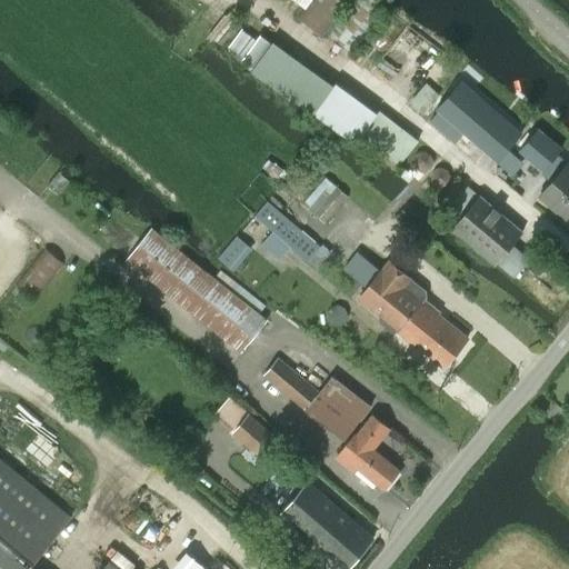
[(309,0),(298,15),(322,36),(351,0),(309,0)]
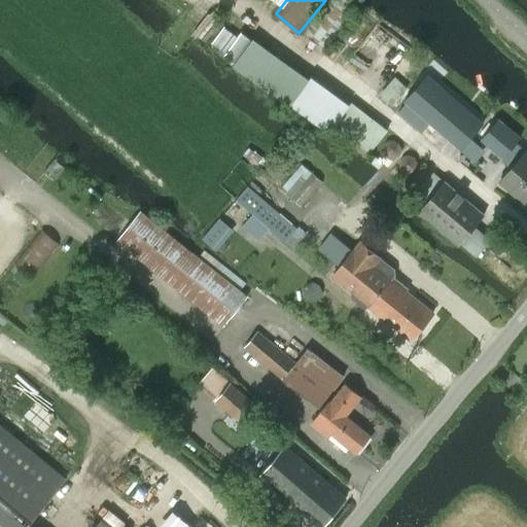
[(350,0),(327,0),(305,31),(328,49),(360,8),(350,0)]
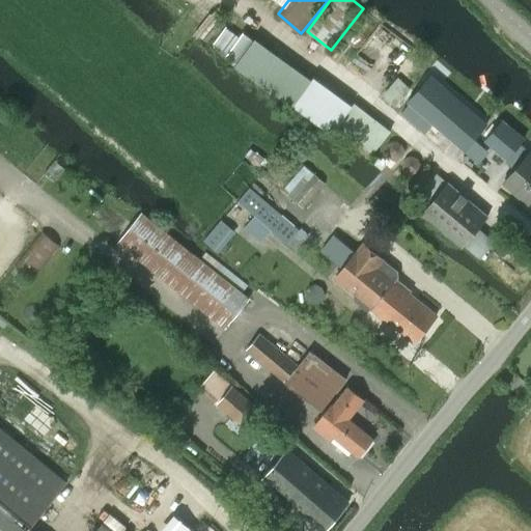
[(409,104),(400,113),(424,134),(432,124),(464,151),(486,124),(429,75),(407,102),(409,104)]
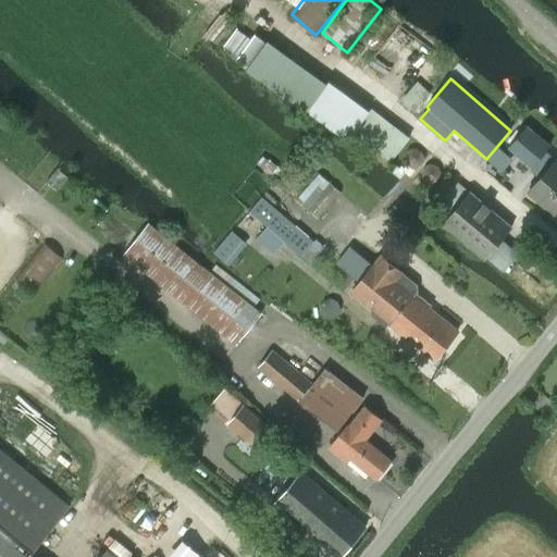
[(327,85),(307,111),(346,143),(354,134),(369,113),(330,82),(327,85)]
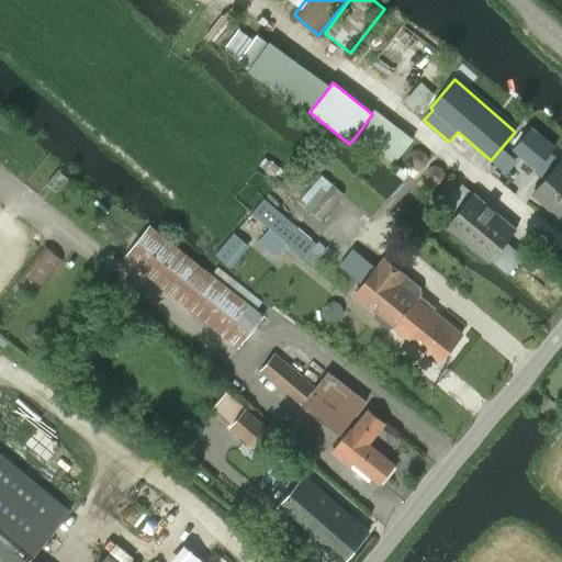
[(406,101),(423,115),(438,98),(422,83),(406,101)]
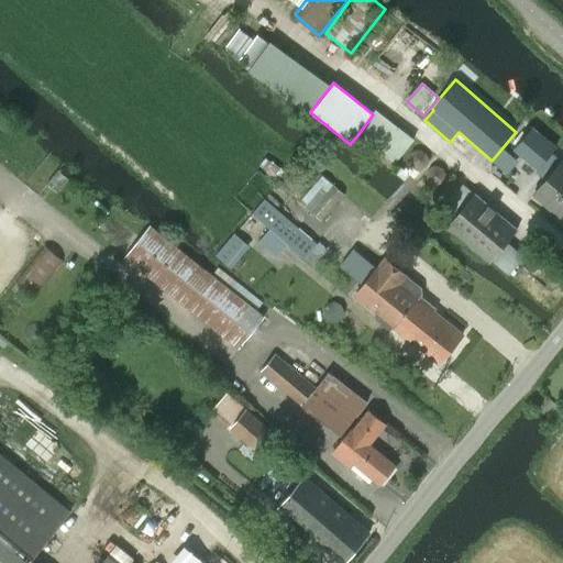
[(534,127),(514,151),(538,170),(556,148),(534,127)]
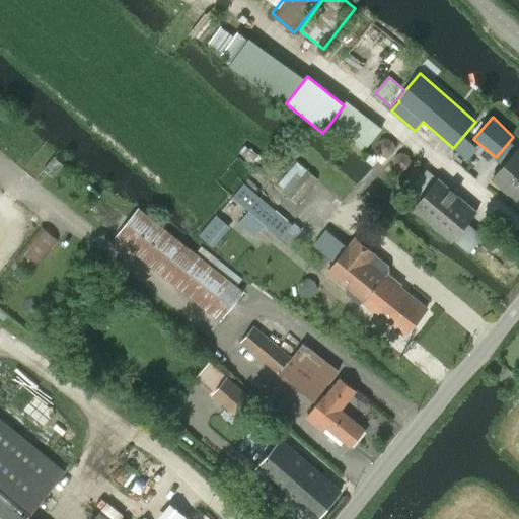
[(518,149),(493,179),(512,197),(512,198),(515,201),(518,196),(518,149)]
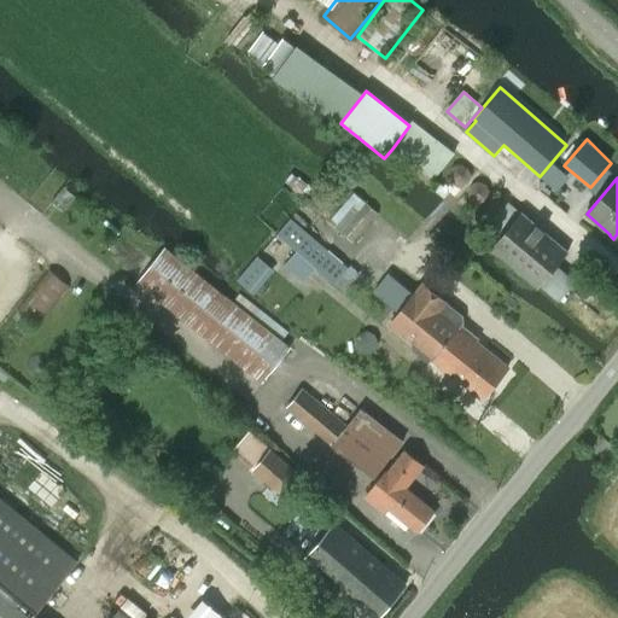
[(355,194),(330,222),(351,242),(377,214),(355,194)]
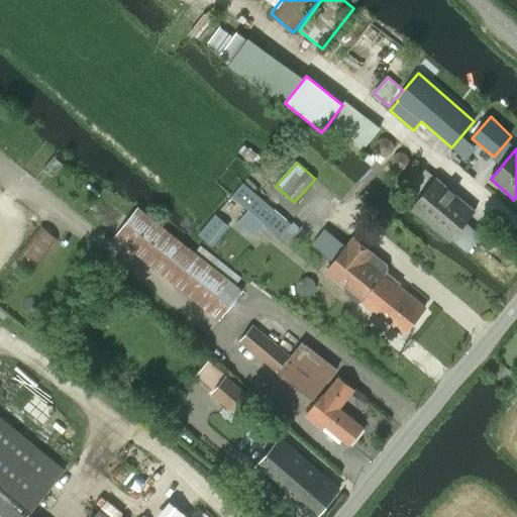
[(417,201),(411,208),(448,240),(450,237),(468,251),(481,234),(464,221),(475,210),(438,178),(436,180),(417,163),(398,184),(417,201)]
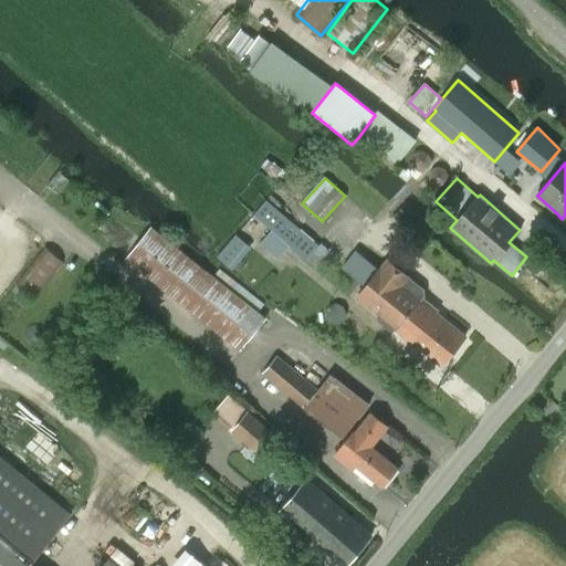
[(265,200),(253,215),(272,231),(289,245),(305,260),(307,259),(320,244),(318,244),(276,209),(266,200),(265,200)]
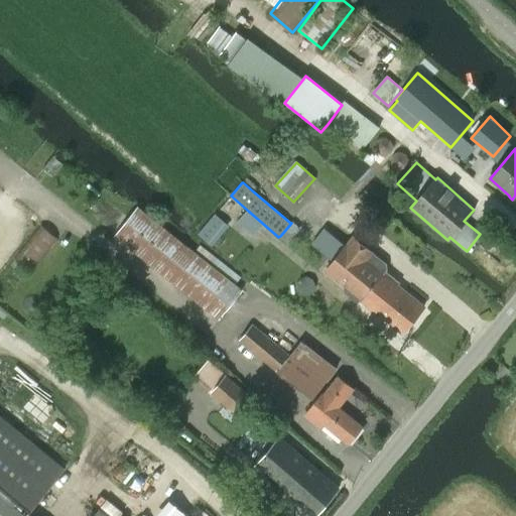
[(241,290),(184,246),(138,209),(116,237),(219,318),(241,290)]
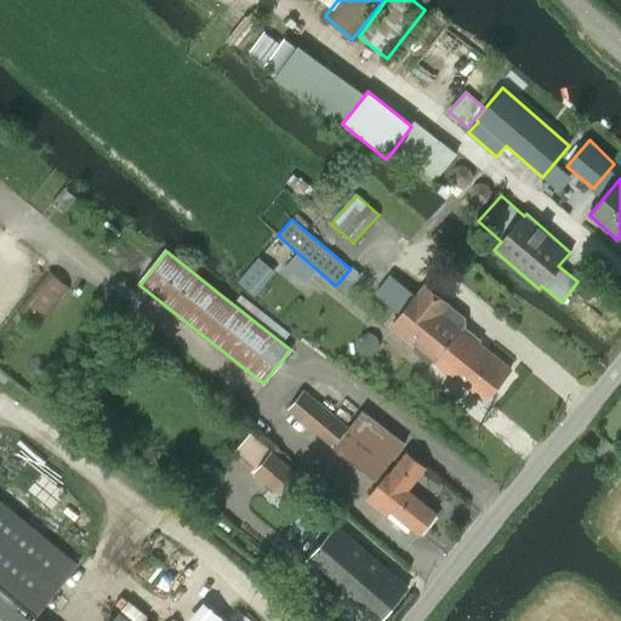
[(274,272),(258,258),(257,257),(238,281),(255,296),(274,272)]
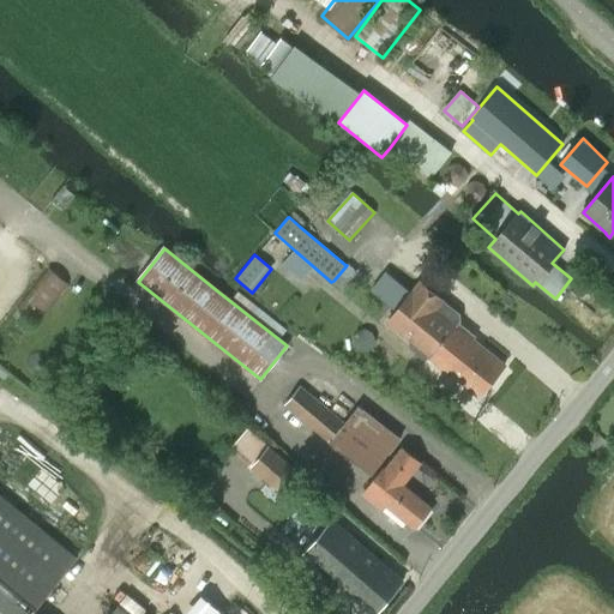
[(48,266),(17,308),(35,325),(68,284),(48,266)]
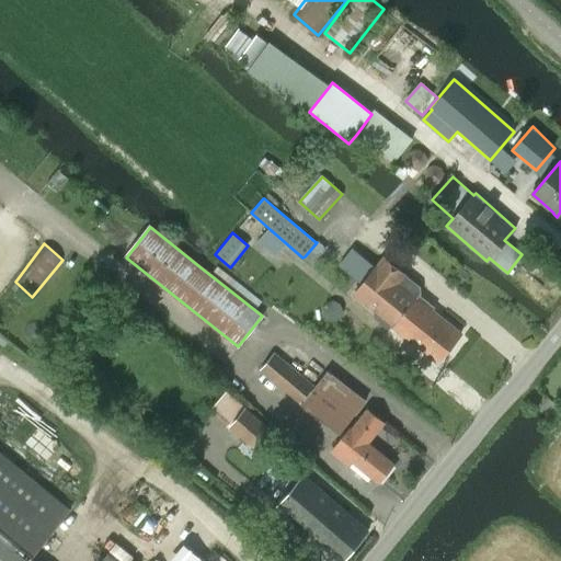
[(387,328),(393,328),(416,298),(420,293),(420,286),(384,259),(375,270),(348,249),(338,262),(364,284),(355,295),(374,309),(375,319),(387,328)]
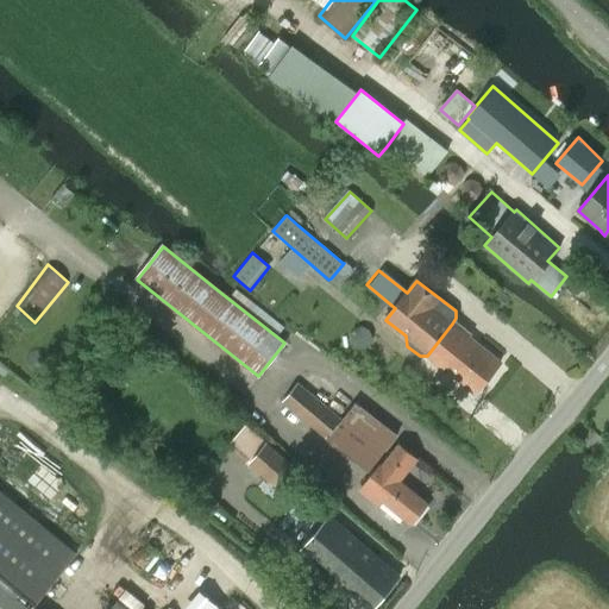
[(500,362),(452,324),(427,356),(428,356),(475,391),(500,362)]
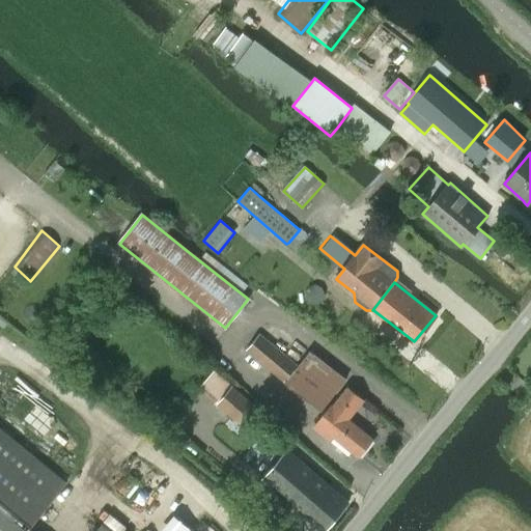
[(259,334),(246,351),(322,411),(345,380),(310,351),(298,365),(259,334)]
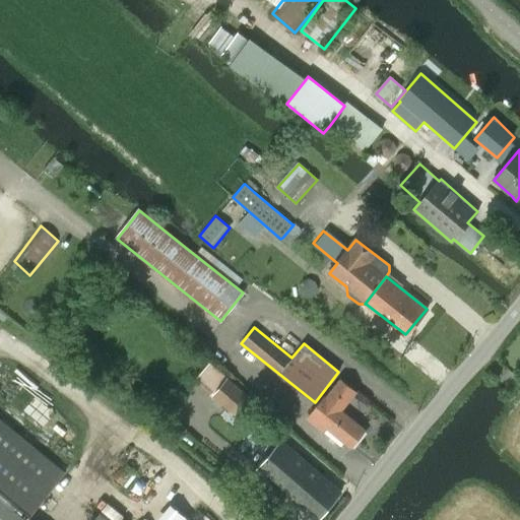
[(193,381),(212,395),(239,418),(254,401),(228,379),(209,363),(193,381)]
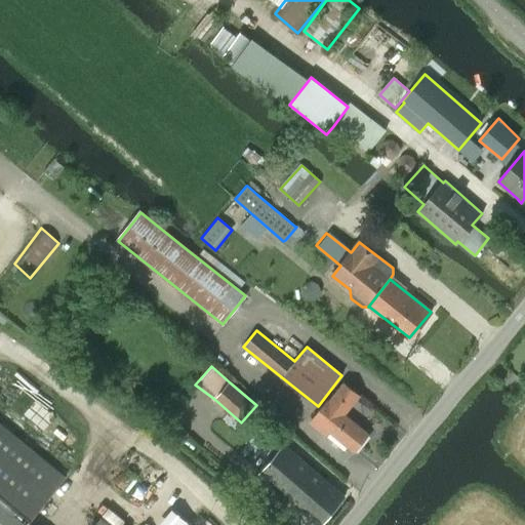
[(311,423),(320,432),(324,428),(354,452),(368,435),(345,415),(360,397),(345,384),(329,402),(328,402),(311,423)]
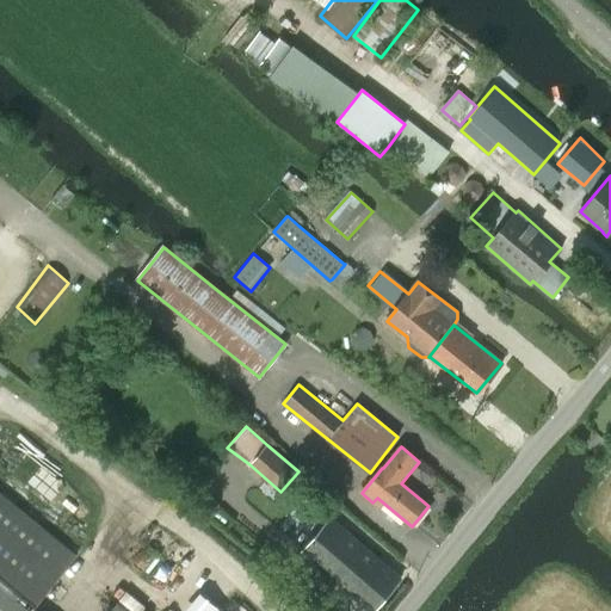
[(0,610),(34,610),(32,610),(76,556),(0,493),(0,610)]
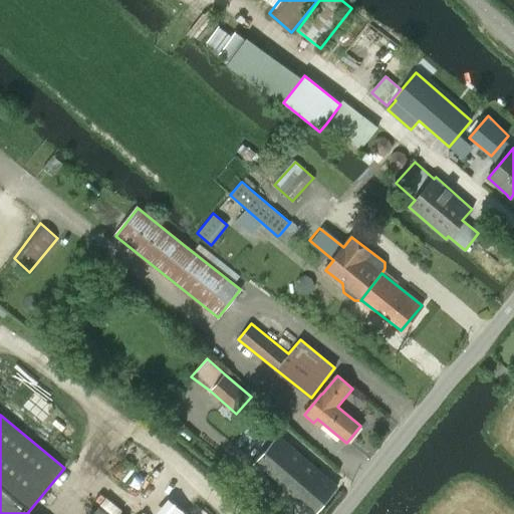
[(254,464),(312,513),(313,513),(337,486),(278,436),(254,464)]
